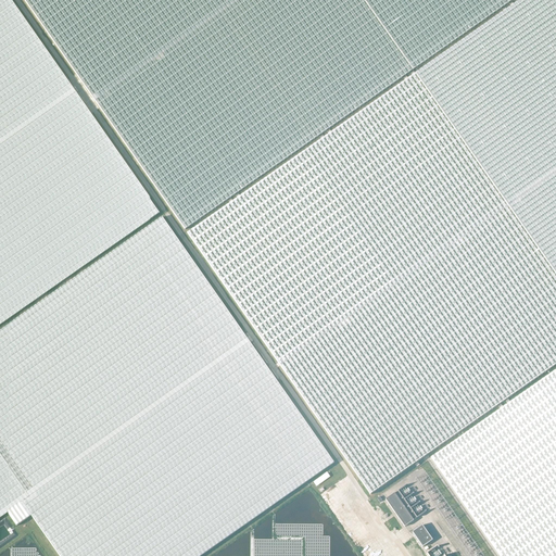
[(0,0),(0,324),(160,213),(10,0),(0,0)]
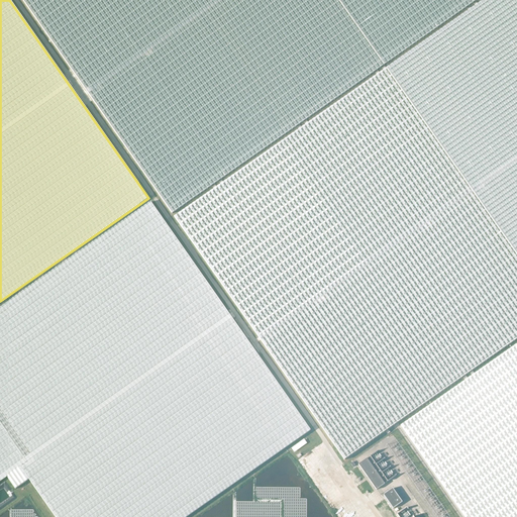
[(516,0),(21,0),(172,214),(369,77),(396,57),(477,0),(485,0),(175,217),(254,328),(345,459),(394,425),(516,338),(516,0)]
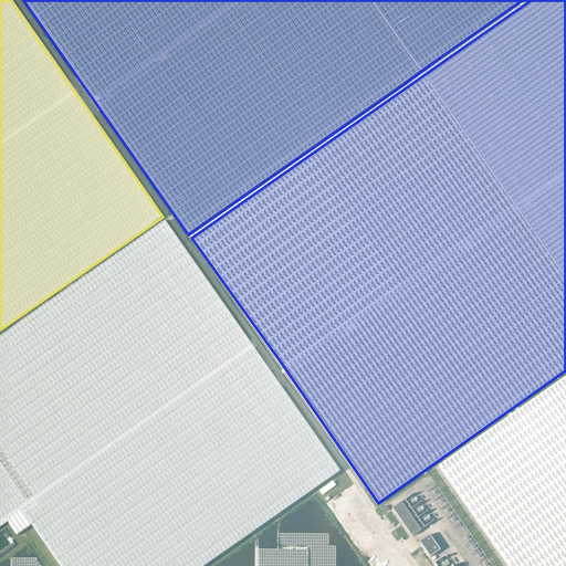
[(60,565),(203,565),(341,471),(165,221),(0,336),(0,526),(8,522),(17,535),(32,525),(60,565)]
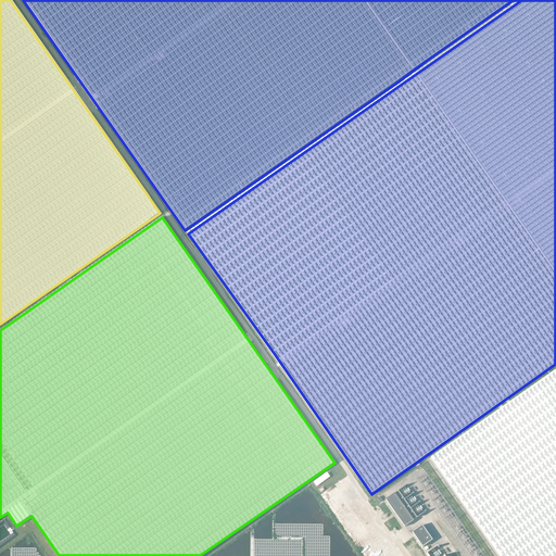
[(555,555),(555,370),(431,458),(500,555),(555,555)]
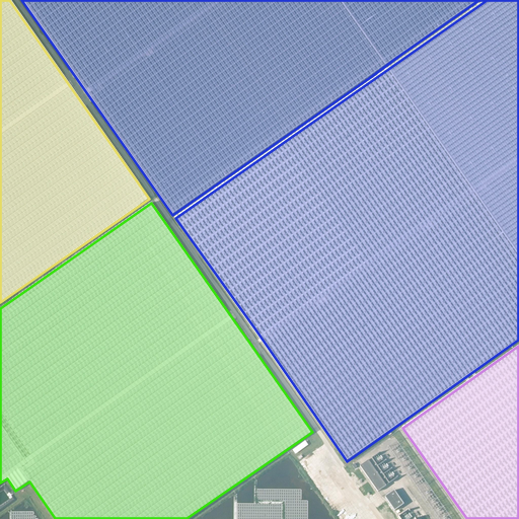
[(386,486),(389,484),(383,475),(377,467),(372,459),(369,461),(368,460),(360,466),(378,492),(386,486)]
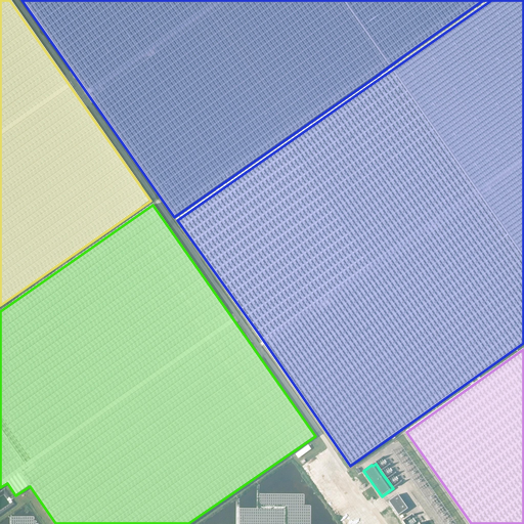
[(398,495),(389,501),(398,516),(407,510),(398,495)]
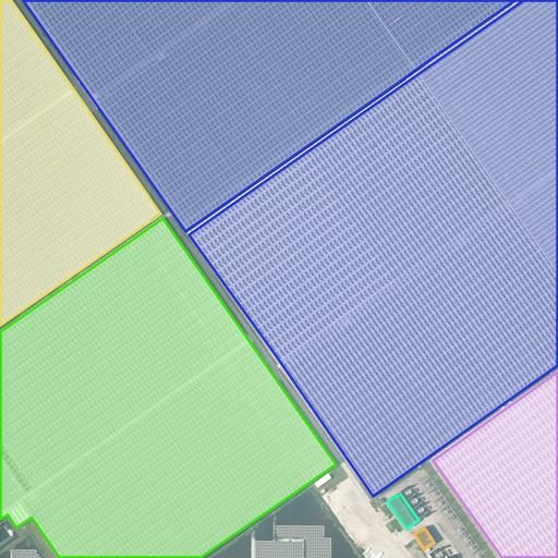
[(381,543),(376,546),(379,552),(386,547),(381,543)]
